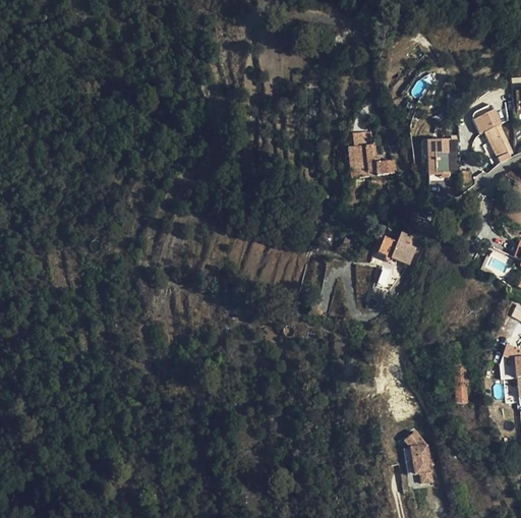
[(488,139),(501,160),(510,154),(508,151),(512,148),(497,122),(498,122),(486,101),(472,109),(484,129),(483,130),(488,139)]
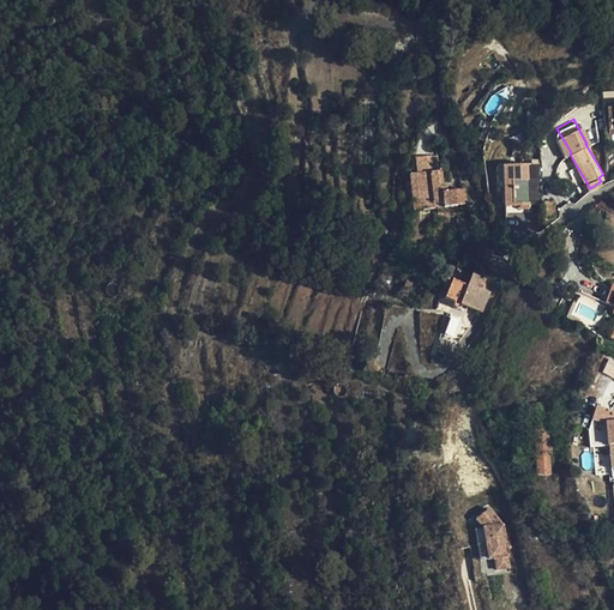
[(570,153),(571,152),(557,128),(555,131),(554,133),(554,137),(555,140),(565,157),(570,153)]
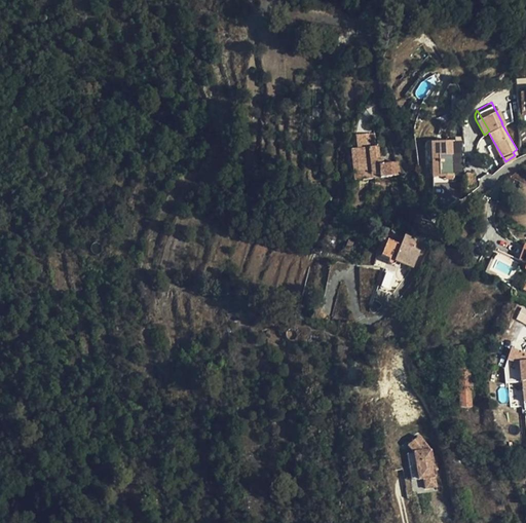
[(375,132),(354,136),(358,148),(378,144),(375,132)]
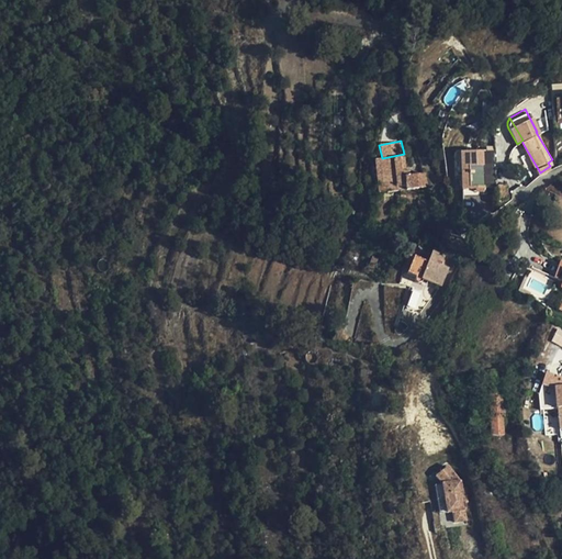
[(497,183),(495,148),(456,151),(457,172),(461,172),(462,187),(475,186),(484,185),(497,183)]
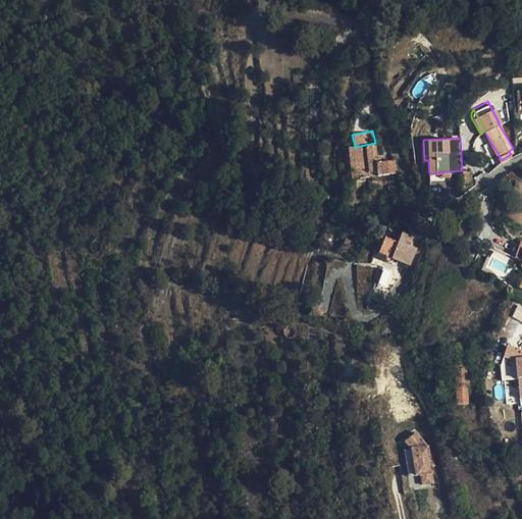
[(484,143),(497,164),(502,160),(489,140),(484,143)]
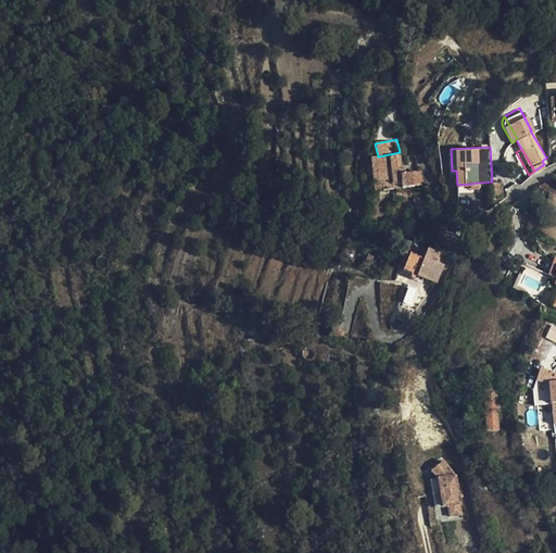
[(378,156),(376,156),(380,180),(383,179),(386,188),(397,187),(397,185),(404,185),(421,181),(418,168),(407,171),(406,164),(402,165),(400,152),(378,156)]
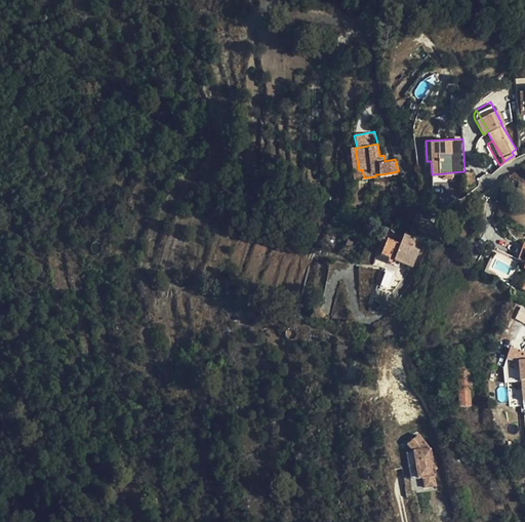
[(403,189),(402,182),(391,185),(394,193),(403,189)]
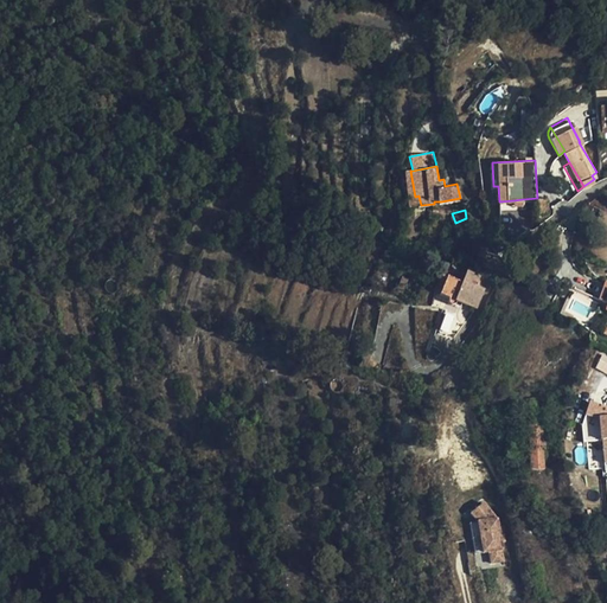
[(430,292),(440,294),(446,275),(462,281),(468,264),(443,257),(430,292)]
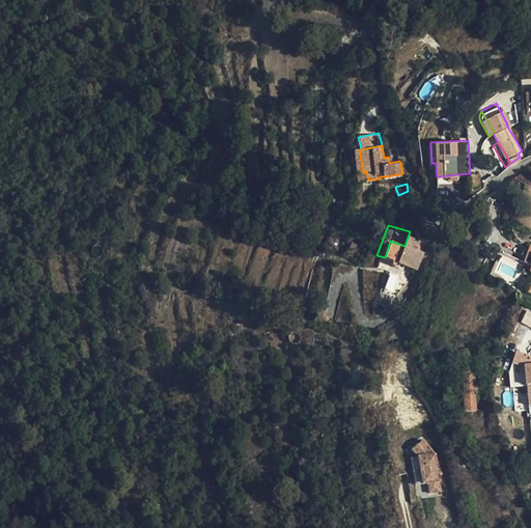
[(415,268),(427,237),(410,231),(404,246),(390,241),(385,257),(391,260),(392,261),(392,265),(394,266),(396,266),(399,265),(400,264),(415,268)]
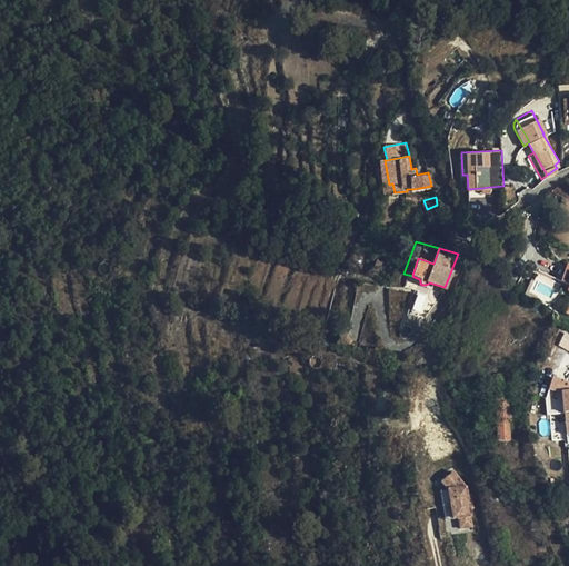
[(568,346),(568,331),(563,330),(559,344),(568,346)]
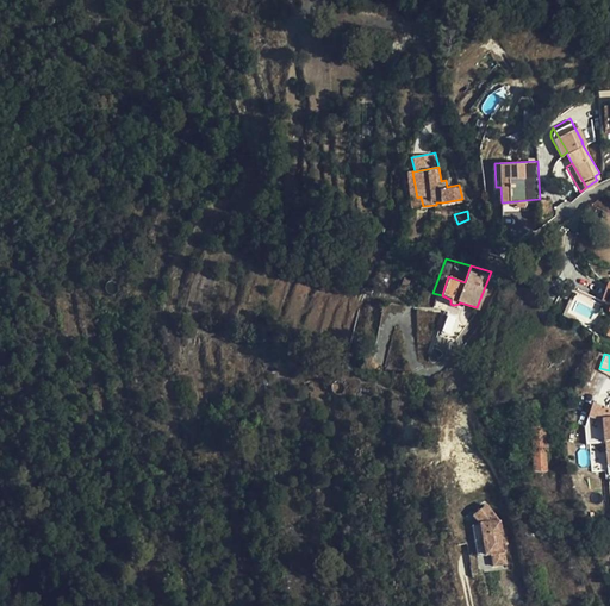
[(609,416),(607,417),(609,407),(589,404),(584,429),(586,444),(605,442),(608,464),(609,463),(609,416)]
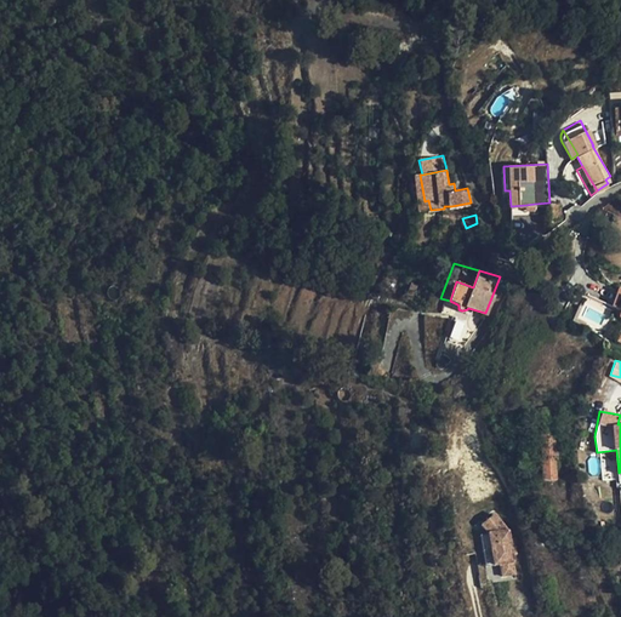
[(556,447),(554,429),(541,430),(543,478),(556,478),(556,447)]
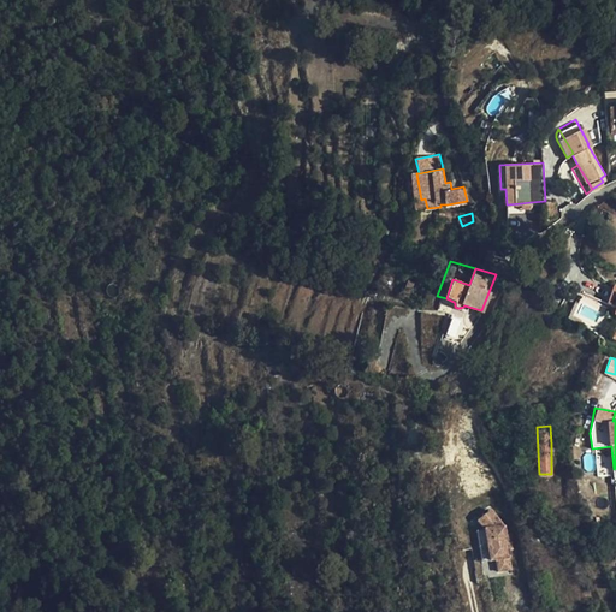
[(551,444),(551,474),(563,473),(563,444),(551,444)]
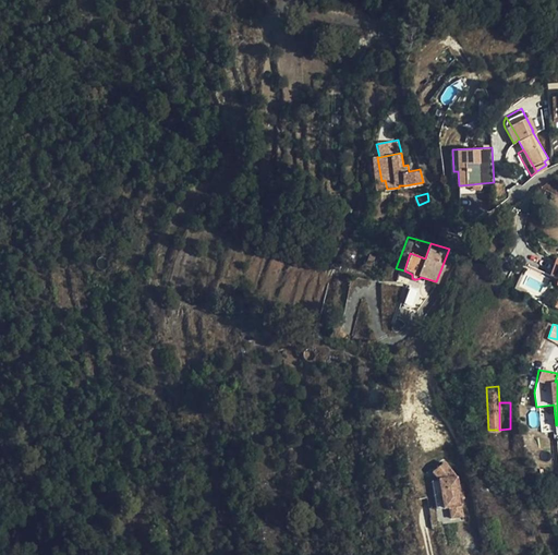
[(450,518),(462,517),(461,499),(460,486),(459,479),(449,462),(436,470),(441,479),(444,508),(449,508),(450,518)]
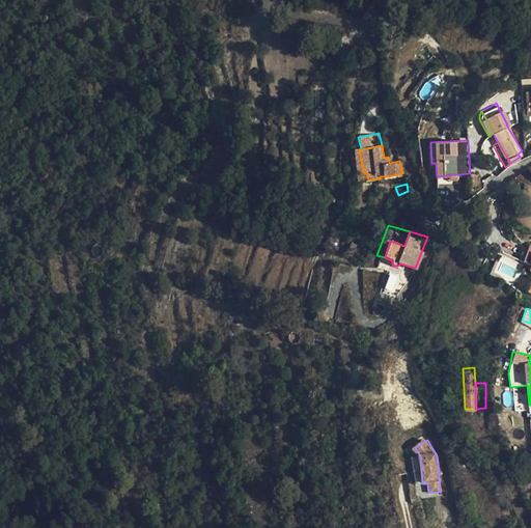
[(420,455),(412,456),(414,483),(422,483),(420,455)]
